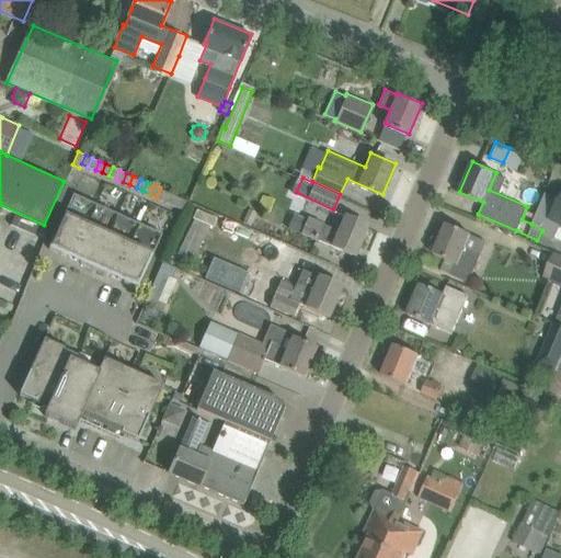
[(157,197),(163,200),(168,191),(160,188),(157,197)]
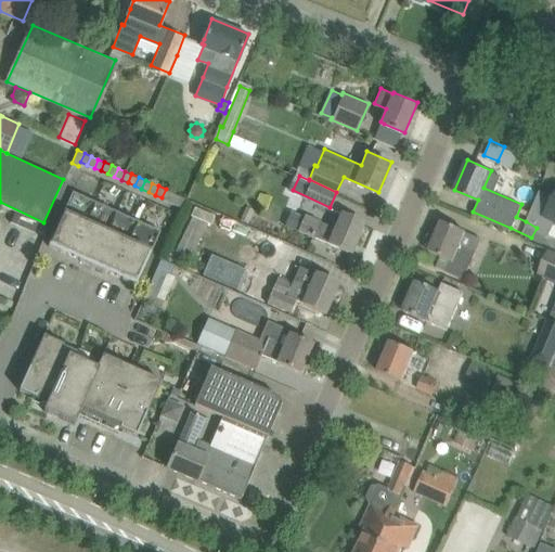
[(162,197),(168,201),(172,192),(166,189),(162,197)]
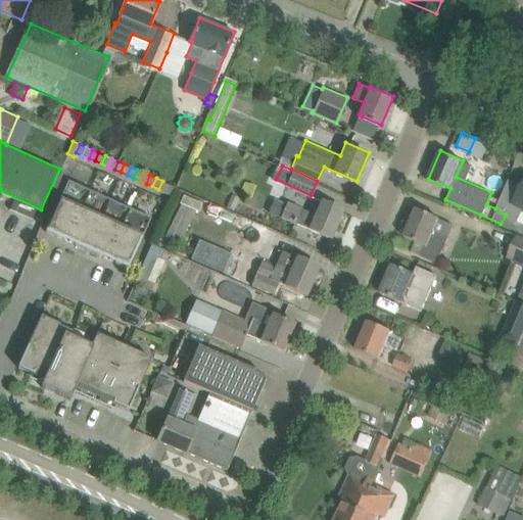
[(45,230),(128,267),(150,217),(67,180),(45,230)]
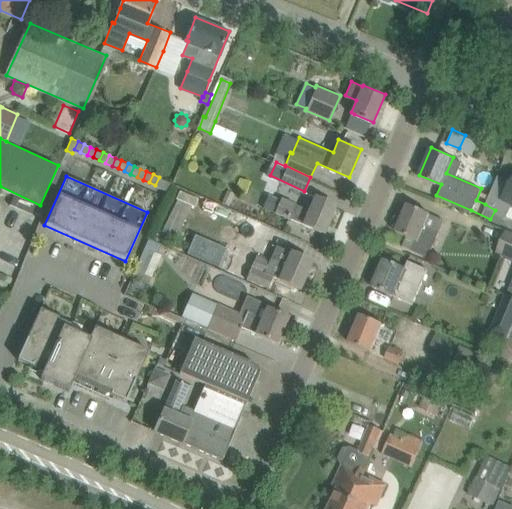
[(155,185),(162,188),(165,180),(159,177),(155,185)]
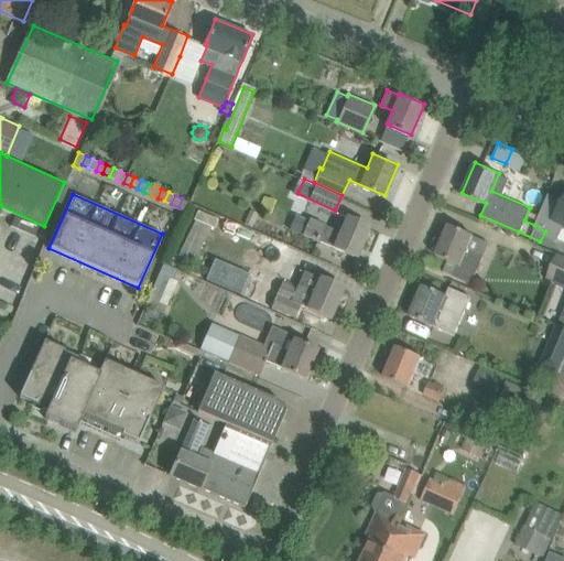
[(534,225),(545,232),(556,238),(563,227),(563,197),(552,219),(540,213),(534,225)]
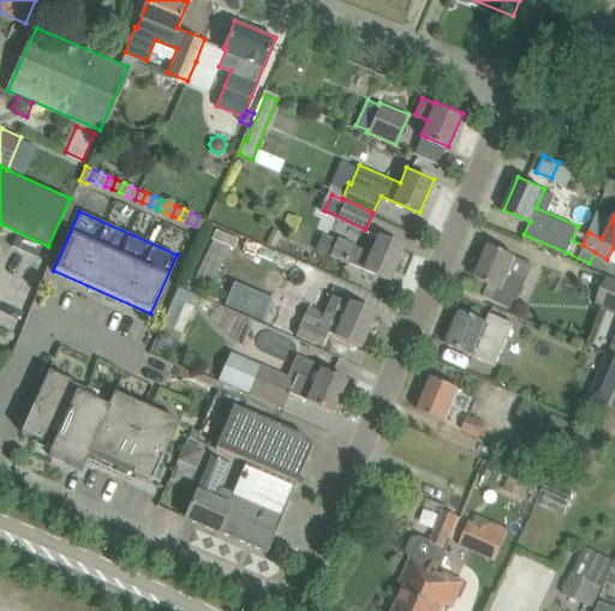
[(198,216),(195,226),(202,229),(207,220),(198,216)]
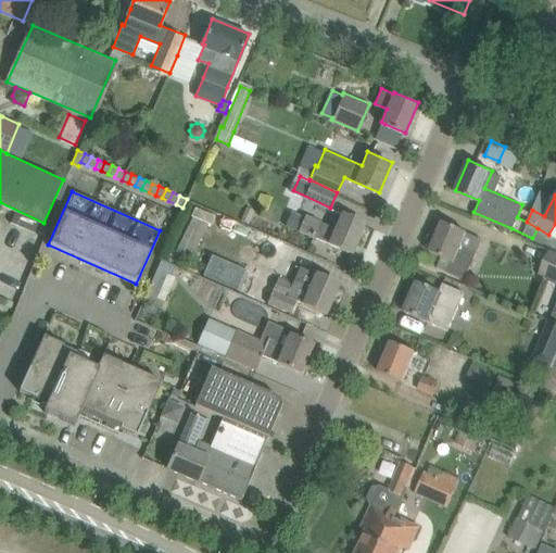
[(285,225),(329,242),(353,252),(366,223),(342,212),(335,228),(320,222),(321,220),(305,213),(304,215),(291,210),(285,225)]
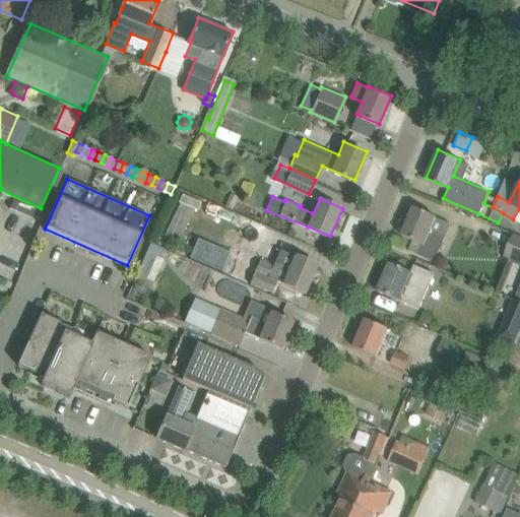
[(408,249),(415,252),(435,259),(445,236),(451,221),(436,215),(432,213),(413,205),(401,234),(412,239),(408,249)]
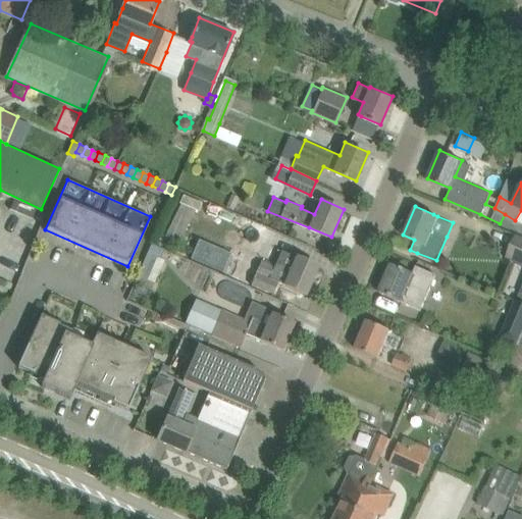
[(521,236),(518,234),(515,232),(505,257),(521,263),(521,283),(516,299),(521,301),(521,236)]
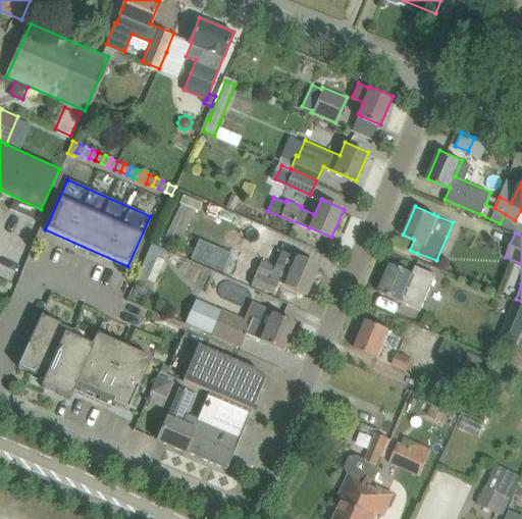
[(199,238),(191,257),(225,272),(233,253),(199,238)]
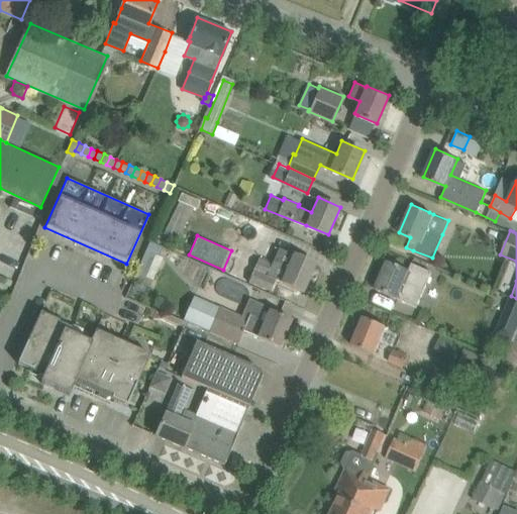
[(145,249),(159,255),(164,244),(150,238),(145,249)]
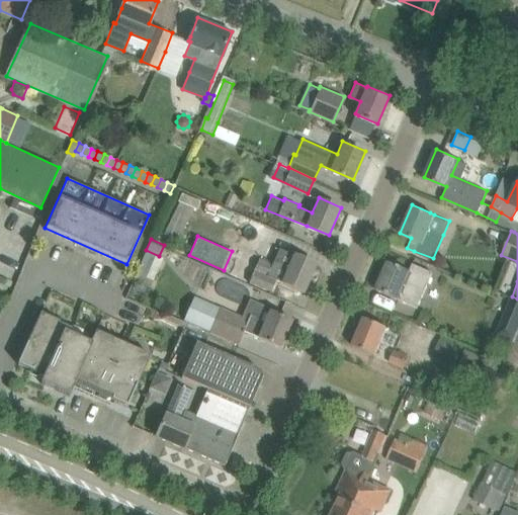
[(282,281),(286,282),(305,290),(317,263),(294,253),(293,254),(280,248),(272,263),(238,249),(232,262),(247,267),(243,277),(271,289),(276,278),(282,281)]
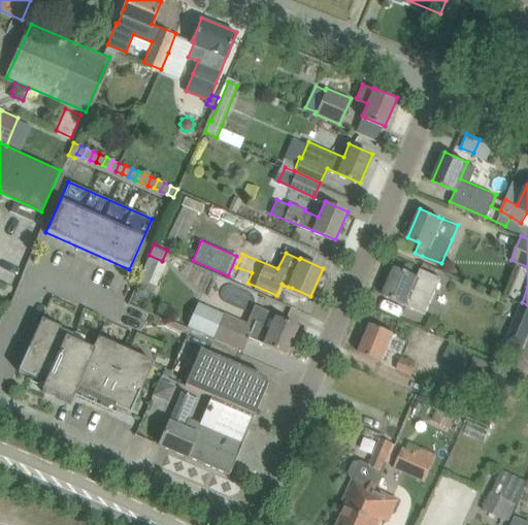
[(384,294),(402,302),(425,313),(440,275),(421,267),(418,274),(396,266),(384,294)]
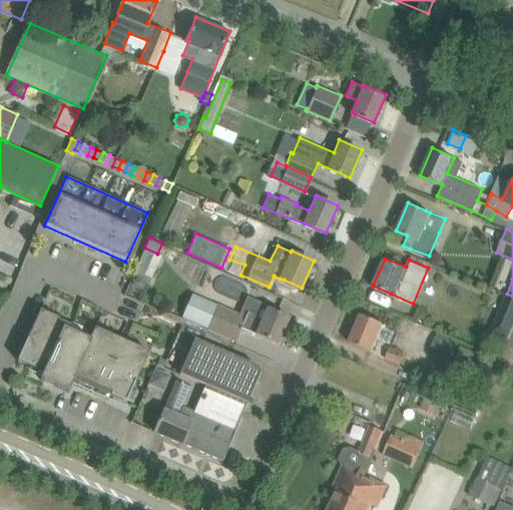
[(195,294),(185,316),(236,340),(241,327),(255,334),(260,335),(278,343),(290,316),(272,308),(268,306),(269,305),(247,296),(241,308),(239,312),(218,303),(217,304),(195,294)]
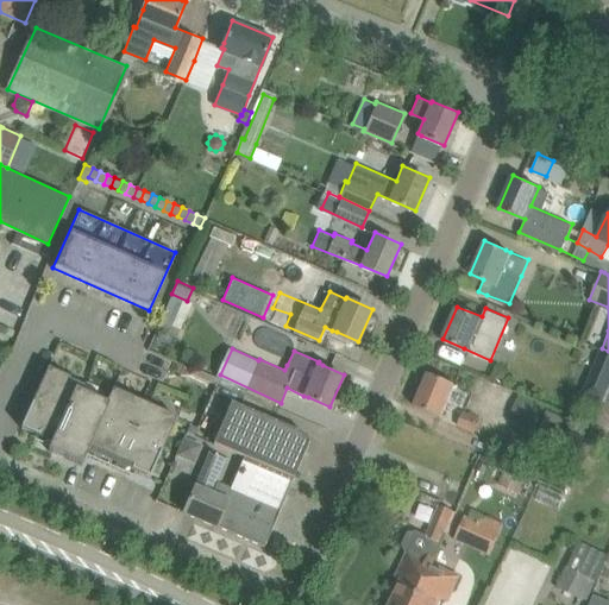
[(608,351),(602,348),(592,371),(608,377),(608,351)]
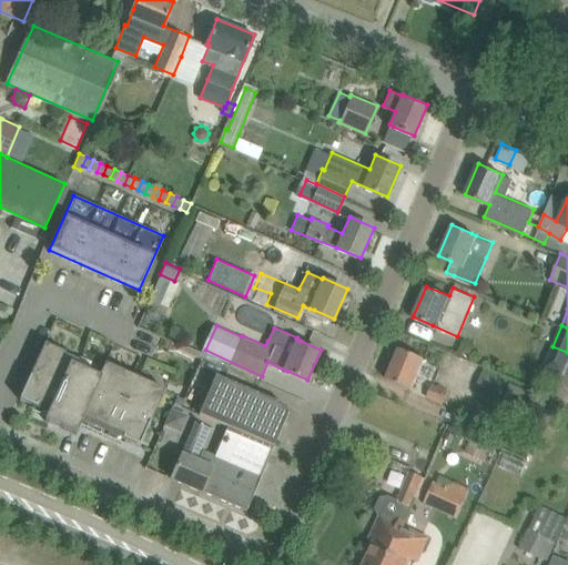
[(99,375),(80,367),(75,365),(79,359),(64,353),(66,351),(44,342),(19,399),(37,405),(38,404),(49,409),(44,419),(75,433),(83,416),(123,435),(122,436),(140,444),(164,389),(104,361),(99,375)]
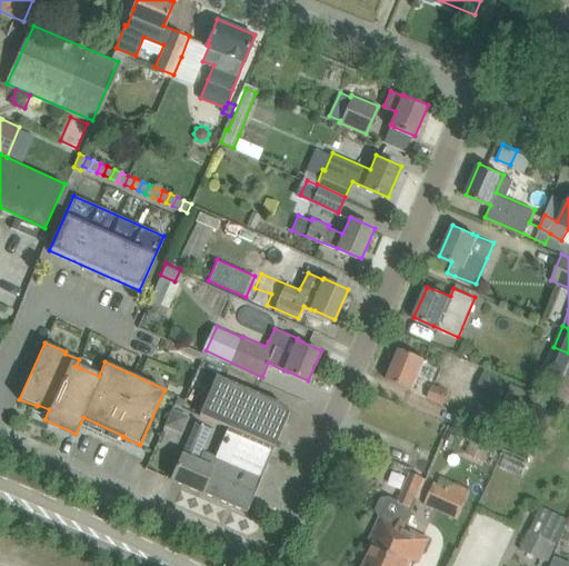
[(426,359),(421,357),(400,348),(388,379),(413,389),(426,359)]
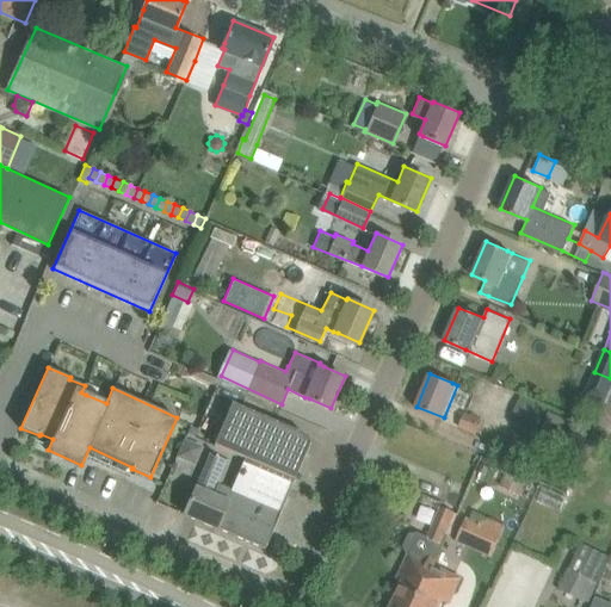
[(519,395),(508,422),(535,433),(545,406),(519,395)]
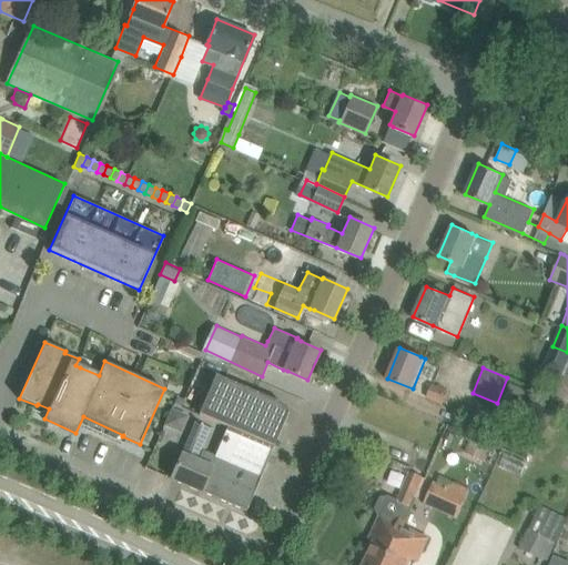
[(216,374),(200,412),(229,425),(273,447),(288,412),(285,404),(216,374)]
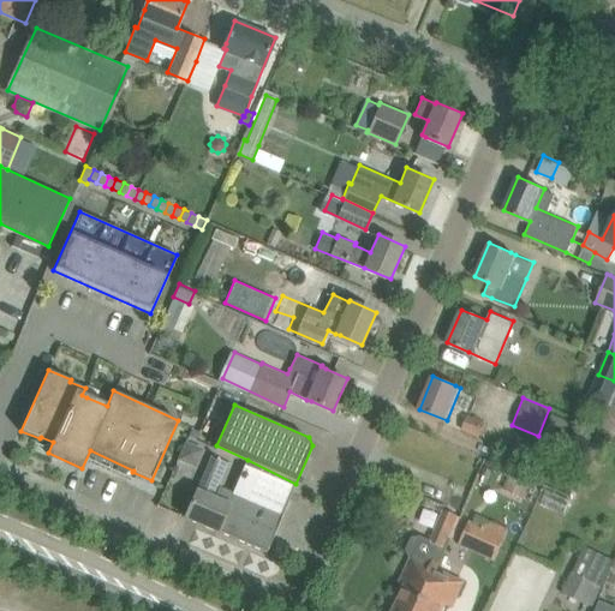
[(551,413),(543,433),(562,441),(571,420),(551,413)]
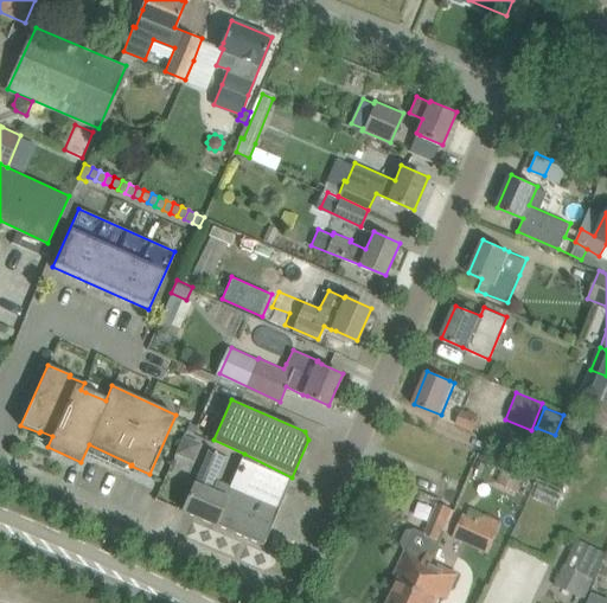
[(458,423),(472,428),(477,416),(462,410),(458,423)]
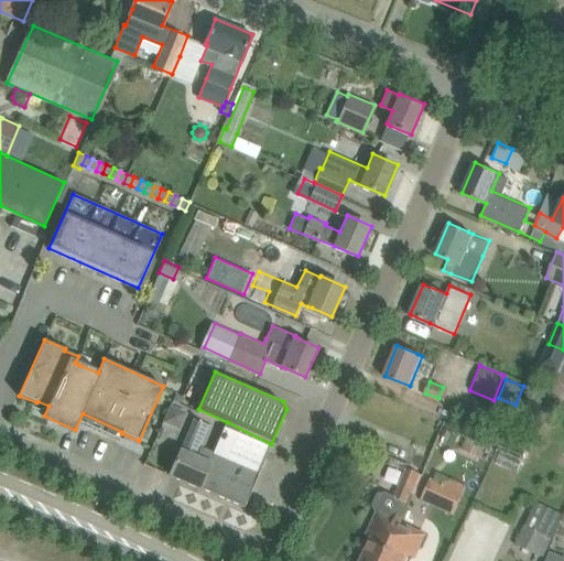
[(563,386),(560,384),(553,394),(563,399),(563,386)]
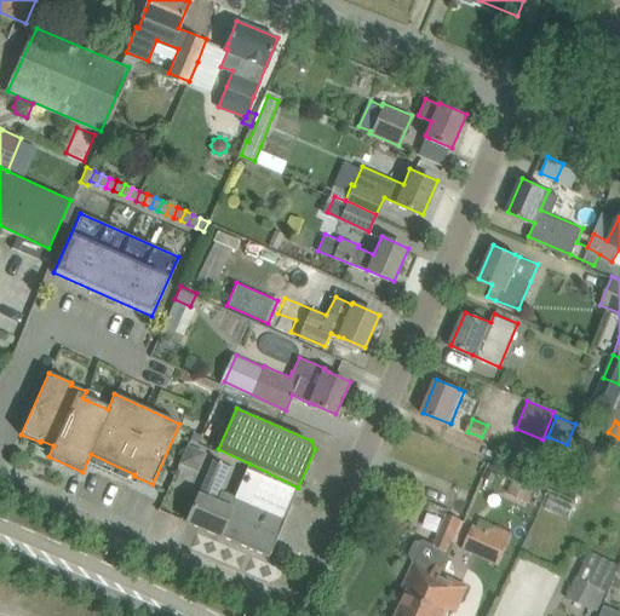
[(187,439),(179,461),(201,468),(207,445),(187,439)]
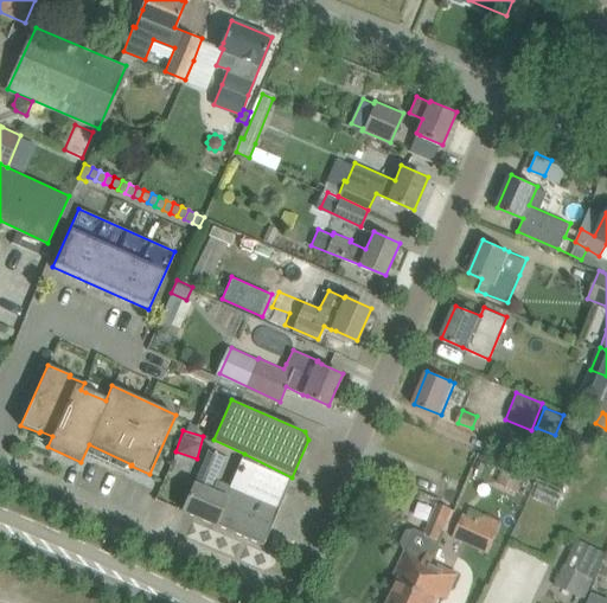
[(193,488),(184,510),(216,524),(216,523),(263,543),(292,478),(242,455),(230,486),(216,480),(225,457),(216,454),(216,451),(213,450),(213,453),(209,450),(193,488)]
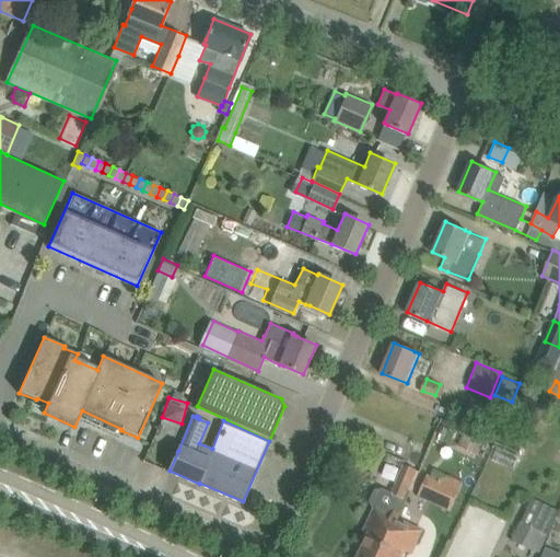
[(357,556),(378,556),(397,518),(398,509),(415,467),(403,463),(392,491),(383,488),(375,488),(370,500),(374,508),(369,518),(374,521),(357,556)]
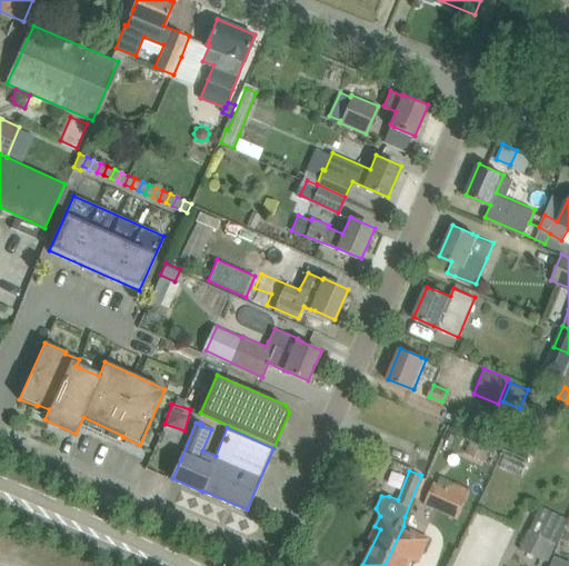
[(432,480),(423,500),(456,515),(458,516),(469,488),(441,476),(438,483),(432,480)]
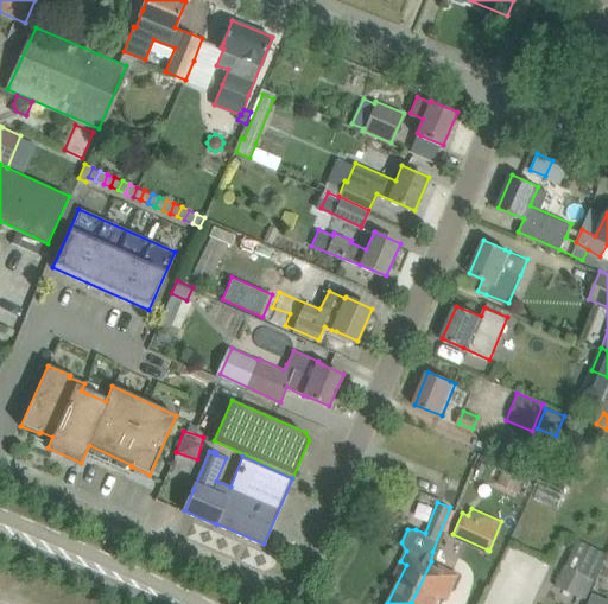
[(431,561),(411,603),(436,603),(445,583),(451,585),(457,573),(431,561)]
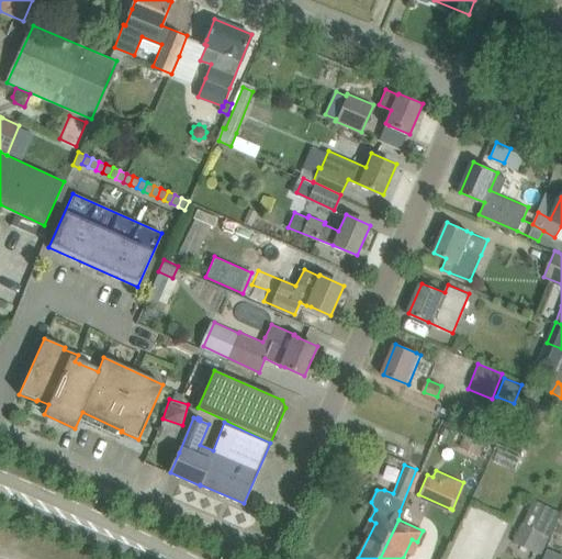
[(513,541),(537,552),(537,551),(541,552),(550,536),(523,523),(513,541)]
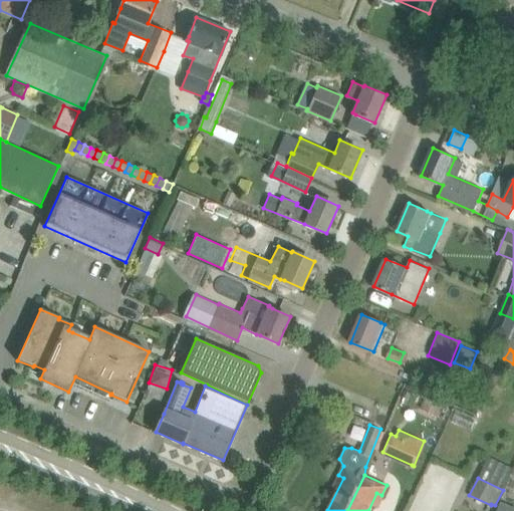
[(496,510),(513,510),(513,505),(501,500),(496,510)]
